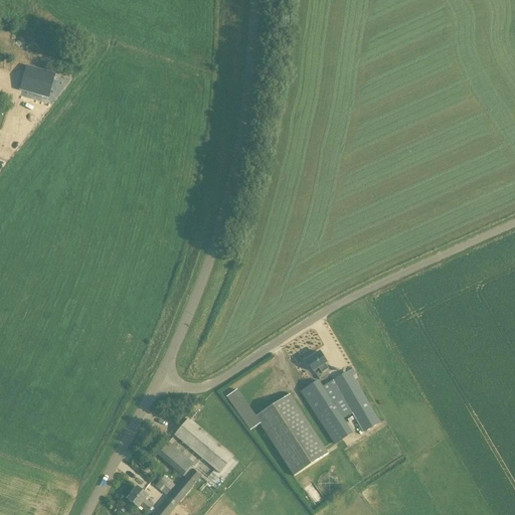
[(23,76),(19,91),(37,96),(48,100),(56,74),(26,66),(23,76)]
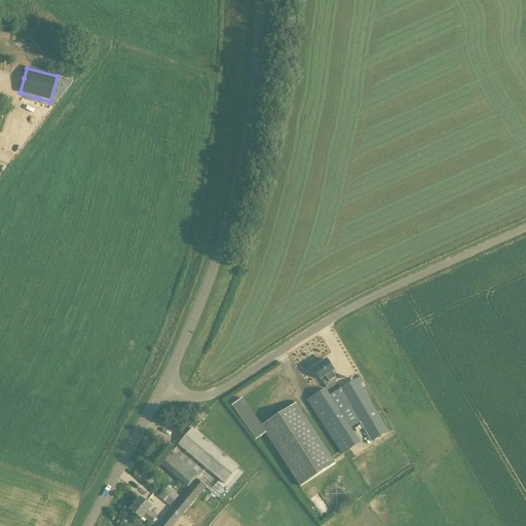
[(320,380),(326,376),(329,381),(335,377),(332,372),(334,371),(327,360),(318,365),(317,364),(312,367),(313,368),(312,369),(320,380)]
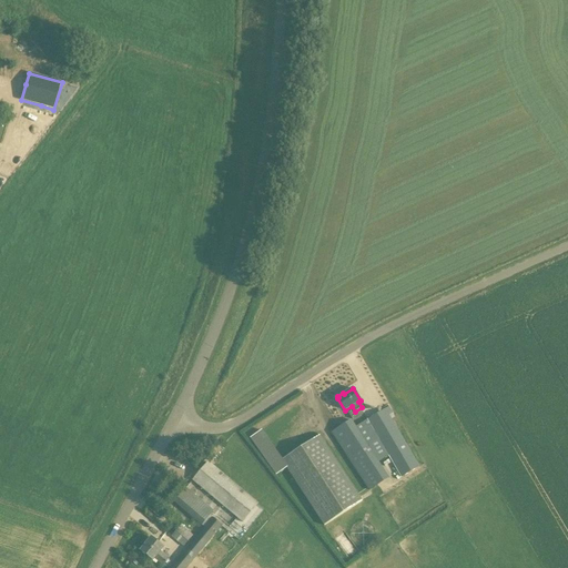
[(387,408),(356,426),(351,419),(340,427),(331,433),(369,492),(377,486),(389,478),(378,463),(388,456),(401,478),(419,467),(389,415),(393,413),(388,407),(387,408)]
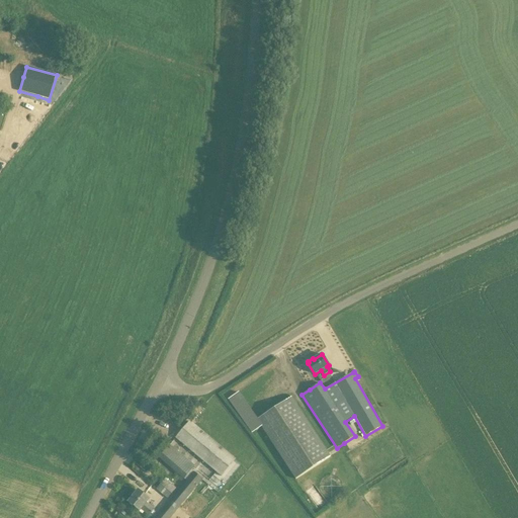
[(290,397),(256,419),(294,480),(329,457),(290,397)]
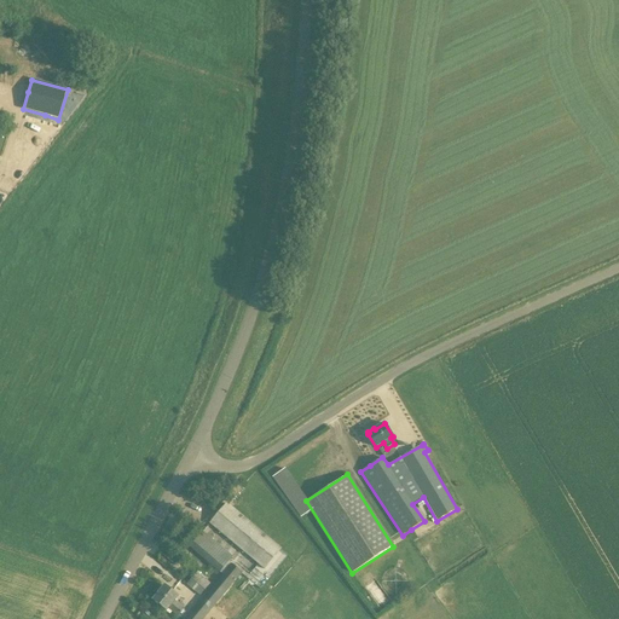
[(282,549),(226,503),(219,513),(209,524),(264,570),(281,550),(282,549)]
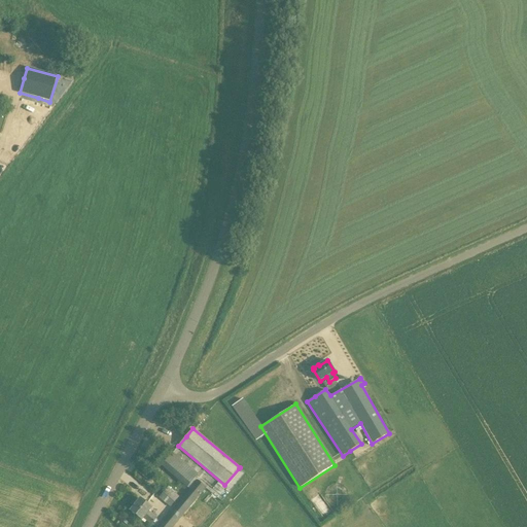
[(209,490),(206,488),(195,479),(198,475),(173,452),(161,466),(168,471),(186,488),(187,488),(189,489),(156,526),(173,526),(181,518),(186,511),(203,491),(206,494),(209,490)]
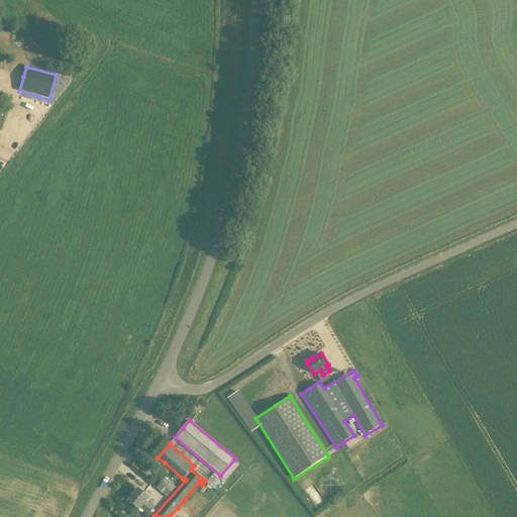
[(156,488),(167,497),(177,485),(174,483),(176,481),(168,475),(156,488)]
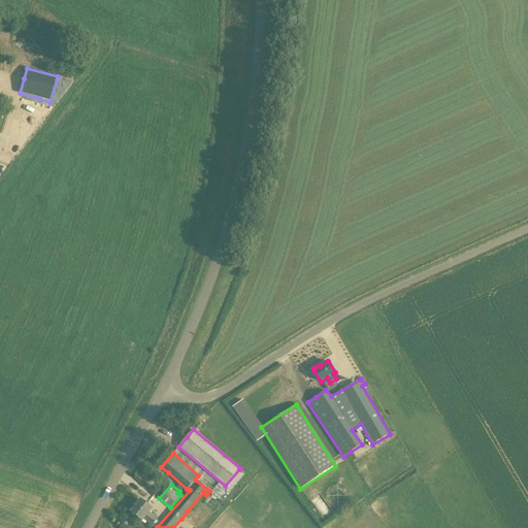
[(130,513),(141,521),(144,524),(146,522),(152,526),(157,520),(149,513),(152,508),(140,500),(130,513)]
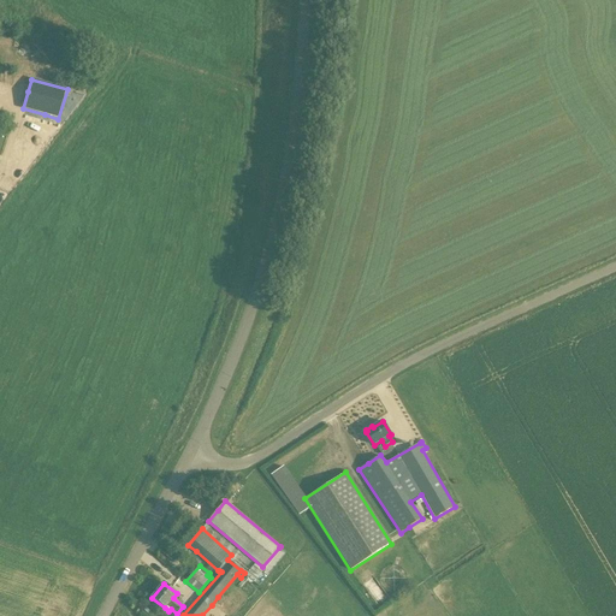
[(218,597),(212,605),(219,611),(225,603),(218,597)]
